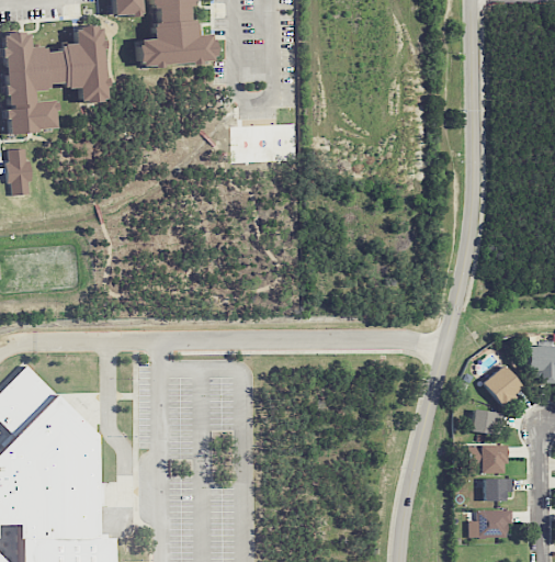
[(157,36),(154,0),(142,0),(144,14),(114,17),(113,0),(197,0),(201,33),(215,32),(217,60),(144,66),(142,37),(157,36)]
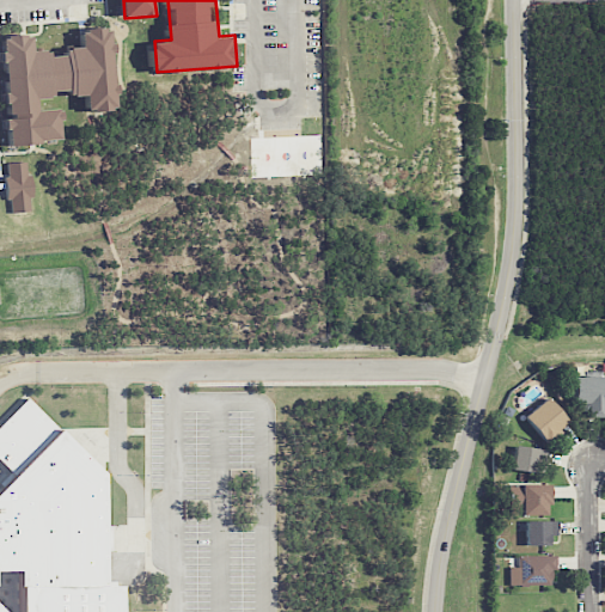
[(86,95),(38,98),(38,111),(63,109),(66,141),(11,146),(2,37),(32,35),(34,51),(83,47),(81,31),(112,28),(118,109),(87,111),(86,95)]
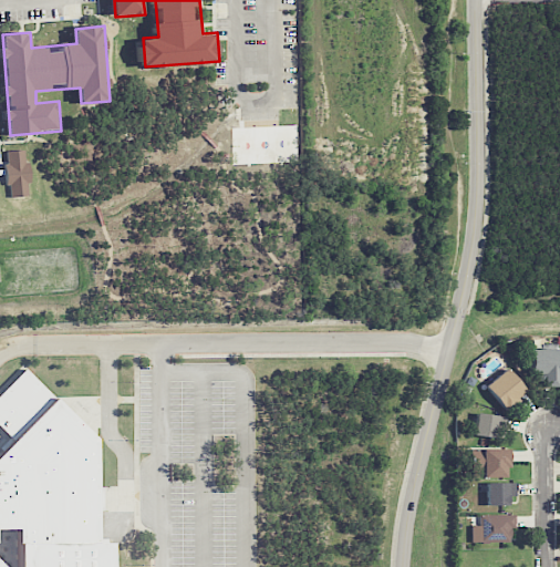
[(13,196),(34,196),(32,150),(11,151),(13,196)]
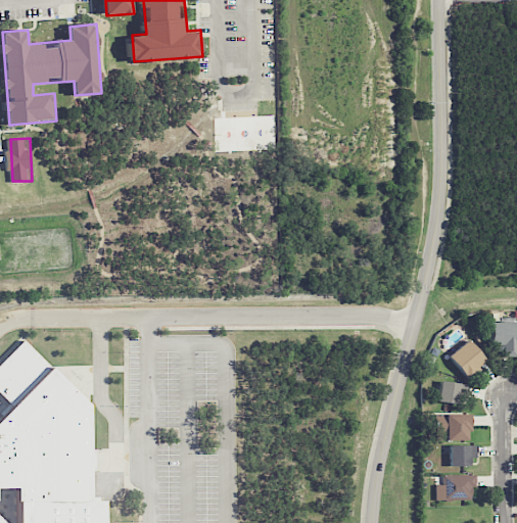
[(516,322),(496,322),(495,343),(507,344),(507,352),(516,352),(516,322)]
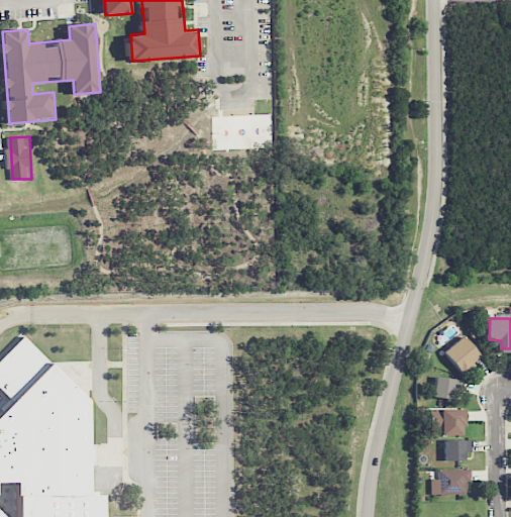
[(447,352),(467,374),(486,357),(467,335),(447,352)]
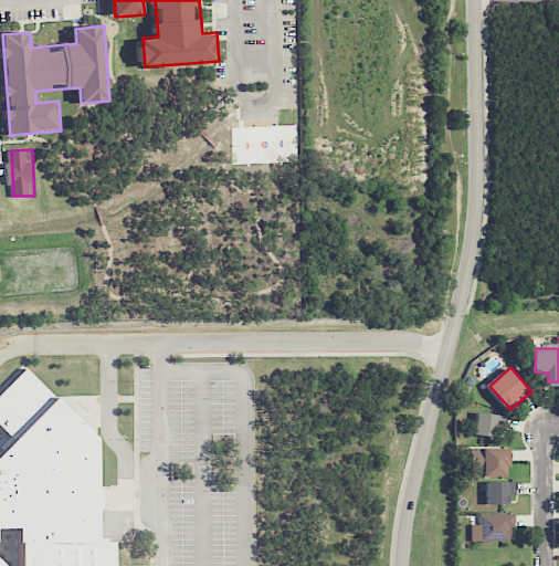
[(0,565),(114,565),(114,542),(101,542),(101,438),(31,368),(0,398),(0,423),(16,441),(0,457),(0,527),(21,527),(21,565),(7,565),(0,558),(0,565)]
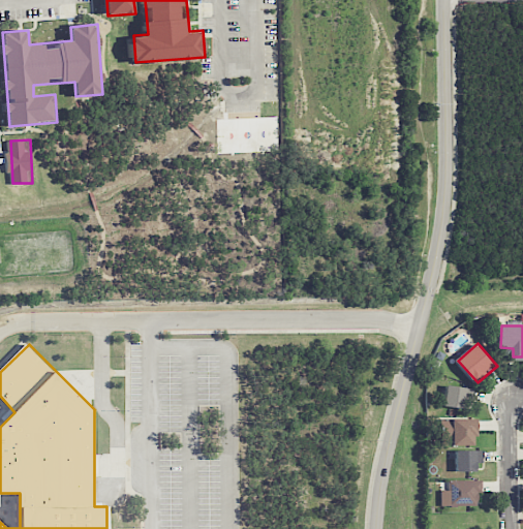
[(468,408),(470,387),(450,385),(449,407),(468,408)]
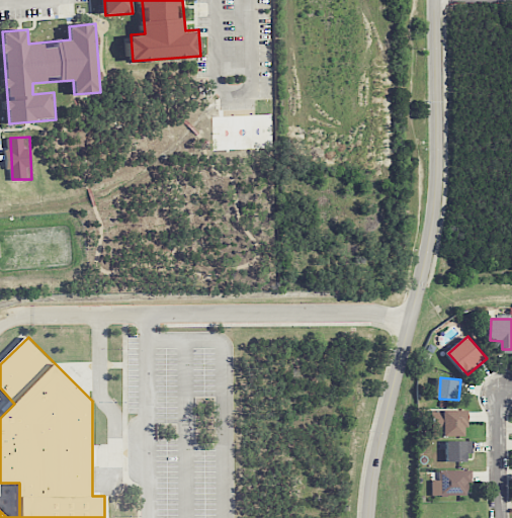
[(468,410),(436,411),(437,436),(470,435),(468,410)]
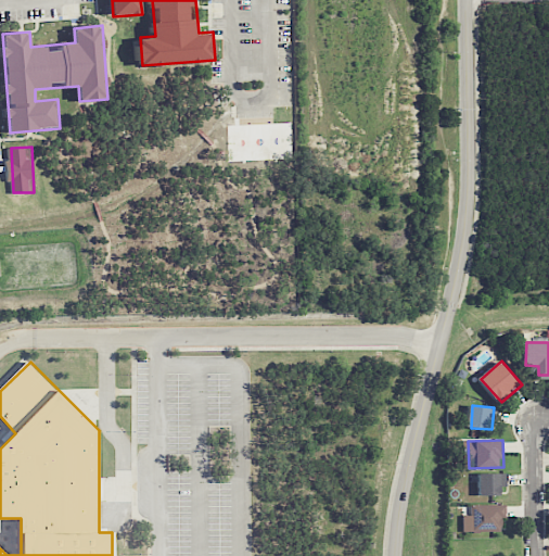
[(511,474),(483,472),(482,495),(502,495),(502,487),(511,487),(511,474)]
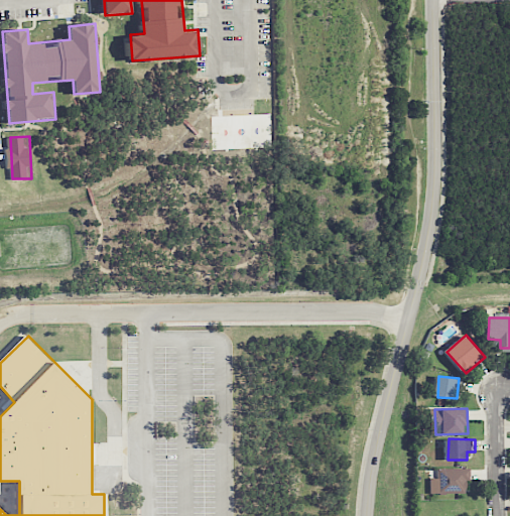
[(441,469),(441,478),(433,478),(434,494),(470,494),(470,481),(475,481),(474,468),(441,469)]
